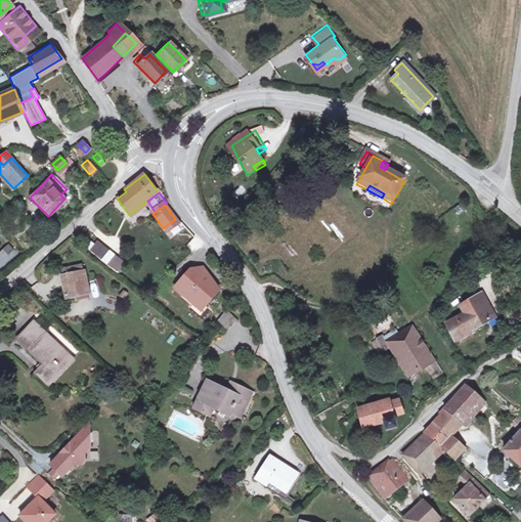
[(82,246),(115,271),(123,262),(90,235),(82,246)]
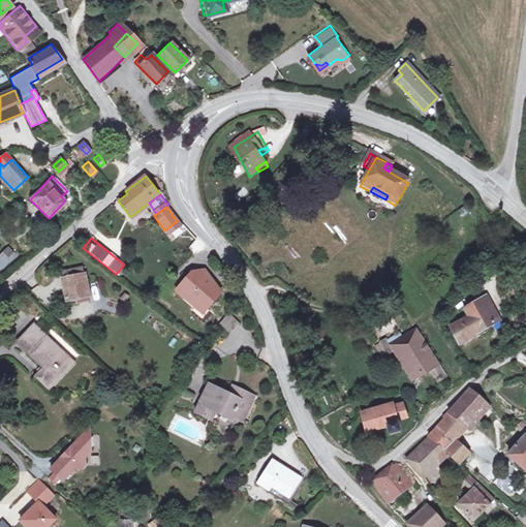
[(7,245),(0,252),(0,256),(3,260),(13,251),(7,245)]
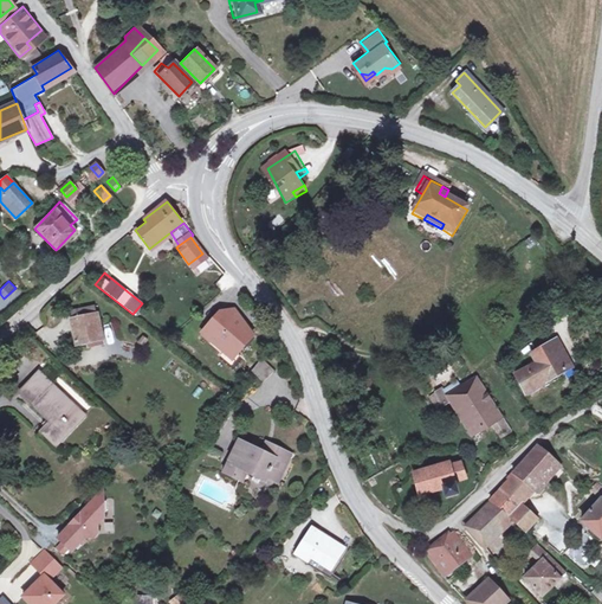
[(78,344),(111,338),(107,312),(73,317),(78,344)]
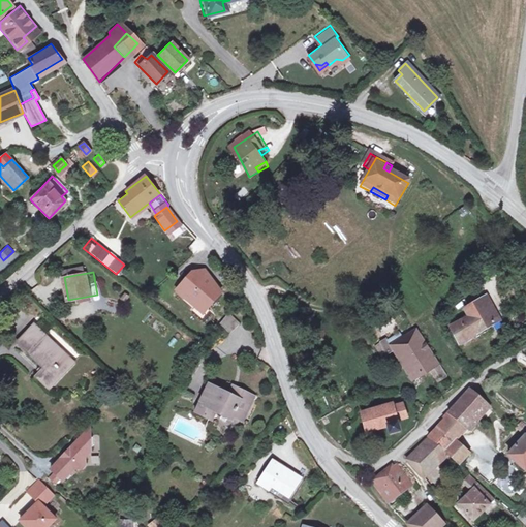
[(499,317),(486,292),(461,307),(466,315),(447,326),(457,342),(475,333),(477,336),(493,328),(490,322),(499,317)]
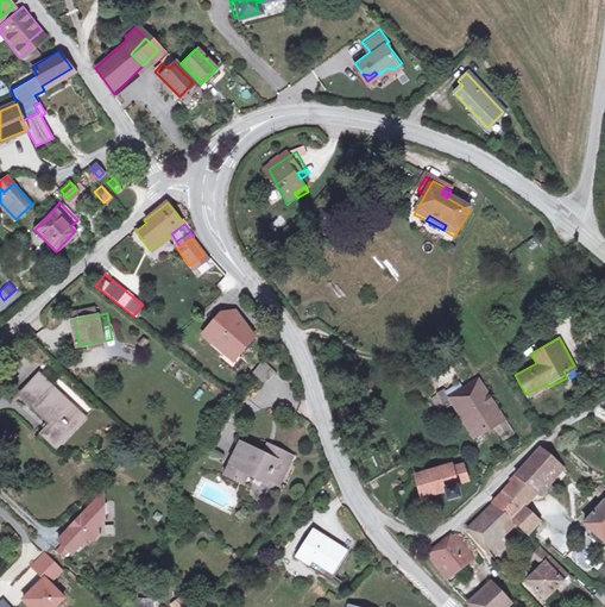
[(69,407),(73,404),(43,374),(21,395),(50,423),(45,429),(58,439),(80,418),(69,407)]
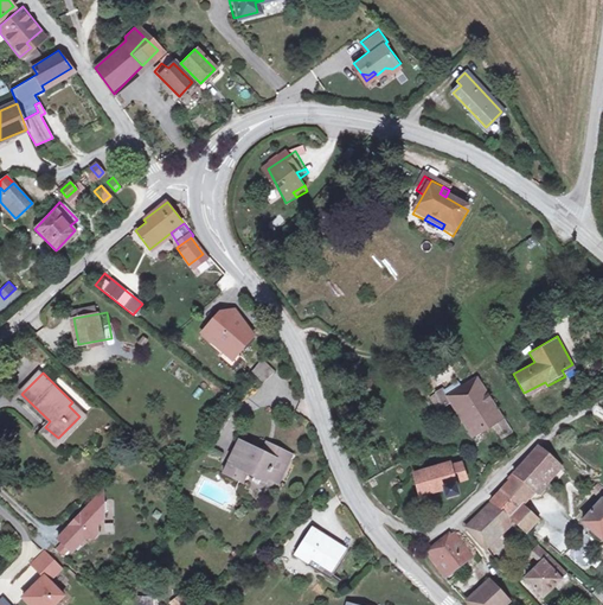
[(507,434),(475,379),(446,395),(470,437),(488,427),(496,440),(507,434)]
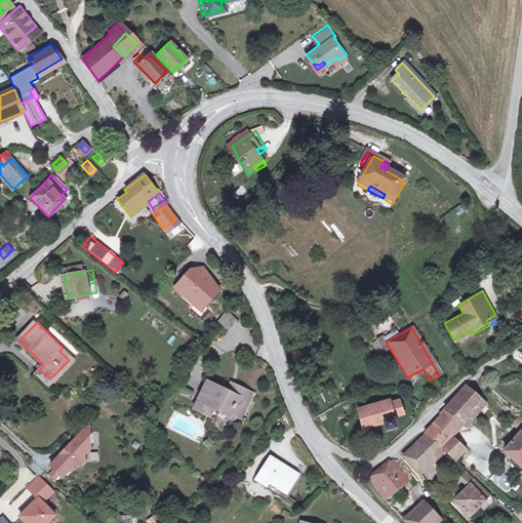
[(73,357),(63,348),(59,351),(69,360),(73,357)]
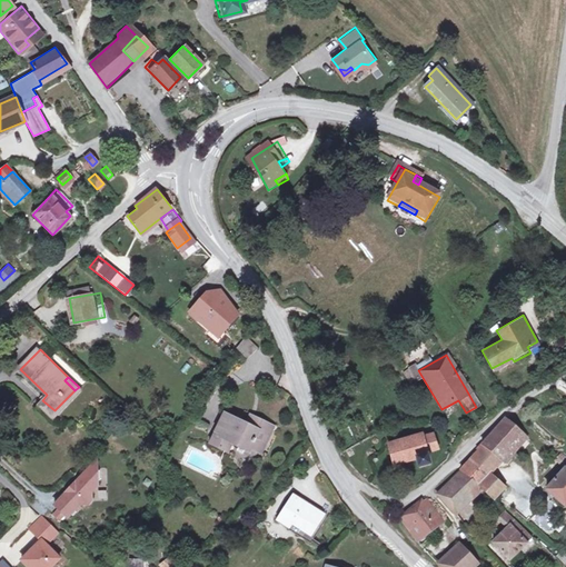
[(276,430),(259,420),(254,429),(247,425),(228,415),(212,446),(229,454),(236,444),(251,453),(252,451),(262,456),(276,430)]
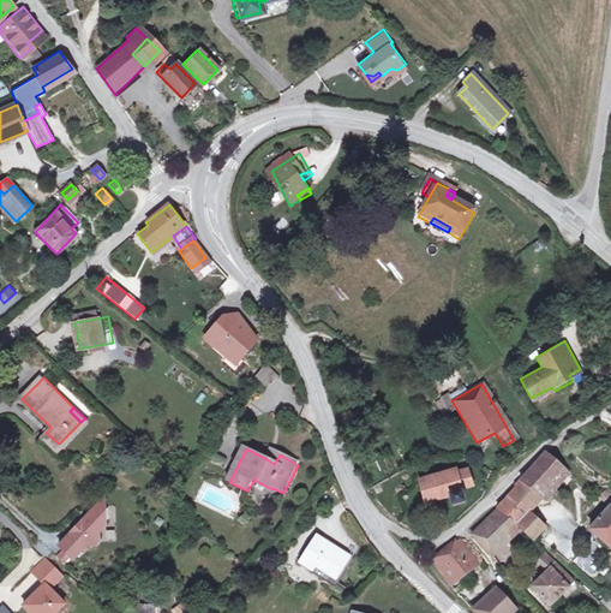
[(271,450),(267,459),(274,464),(280,454),(271,450)]
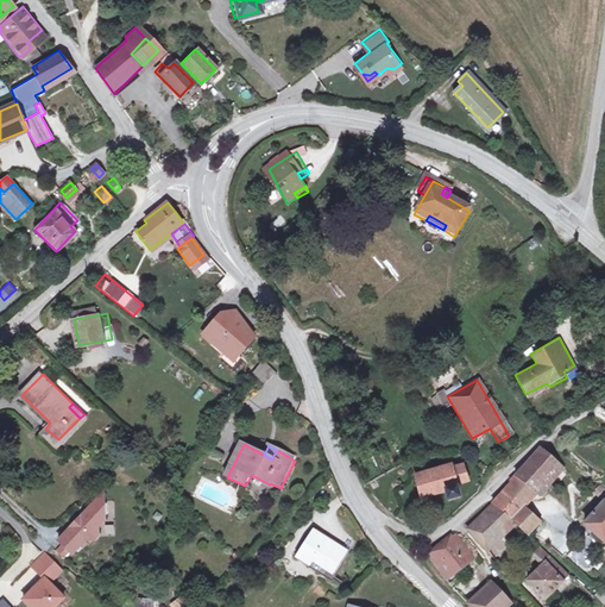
[(531,456),(514,475),(516,476),(522,482),(516,488),(529,500),(559,465),(540,449),(531,456)]
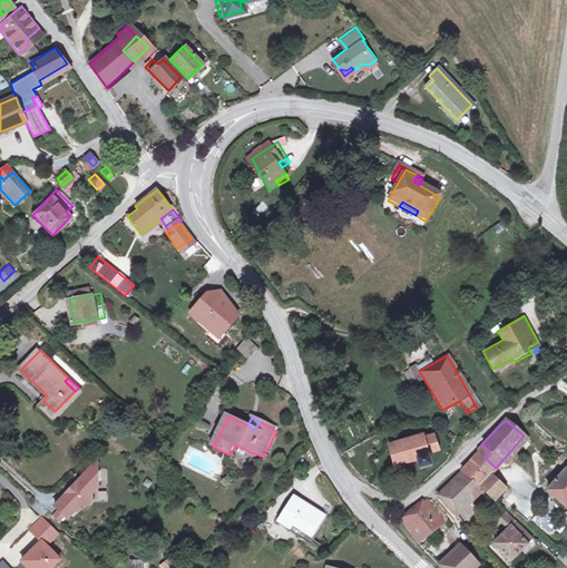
[(343,446),(351,442),(345,426),(338,429),(343,446)]
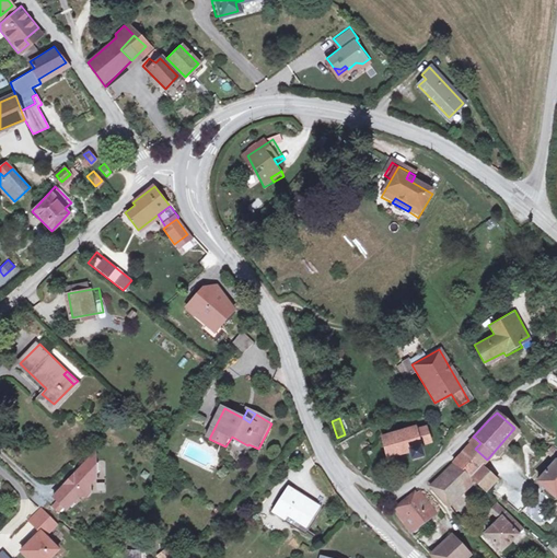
[(413,425),(379,436),(384,454),(402,450),(405,457),(420,453),(417,443),(427,440),(422,427),(415,429),(413,425)]
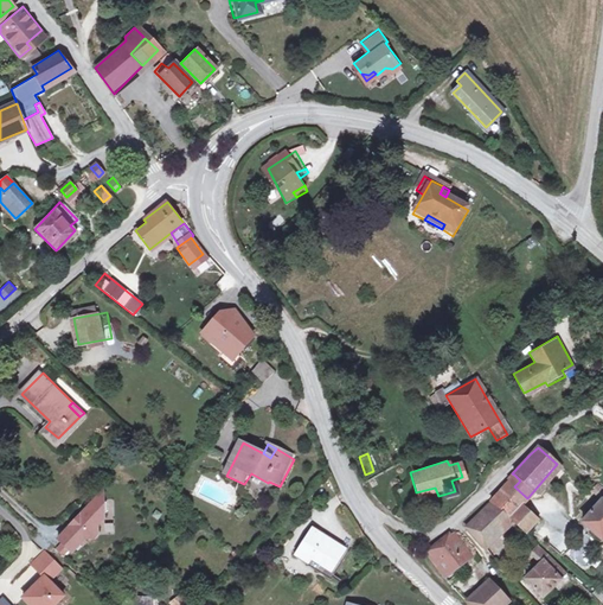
[(514,475),(489,501),(493,504),(508,518),(525,532),(536,520),(520,505),(527,498),(514,486),(520,481),(514,475)]
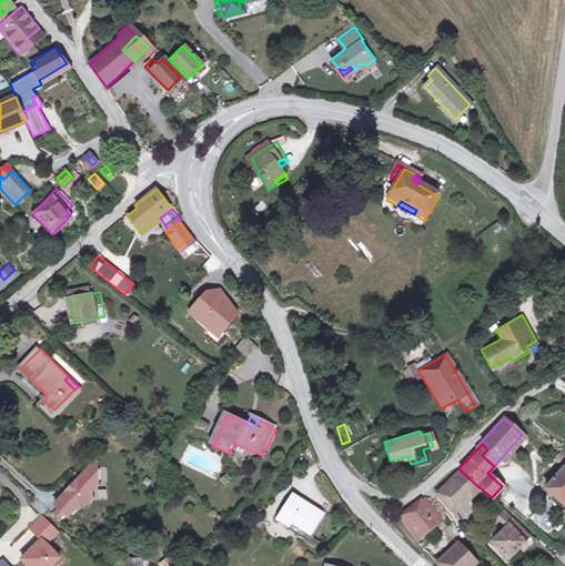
[(552,458),(562,467),(564,470),(564,457),(558,452),(552,458)]
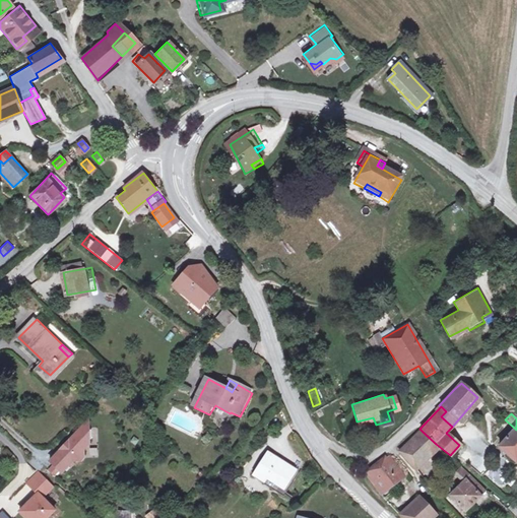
[(90,418),(81,428),(89,430),(90,418)]
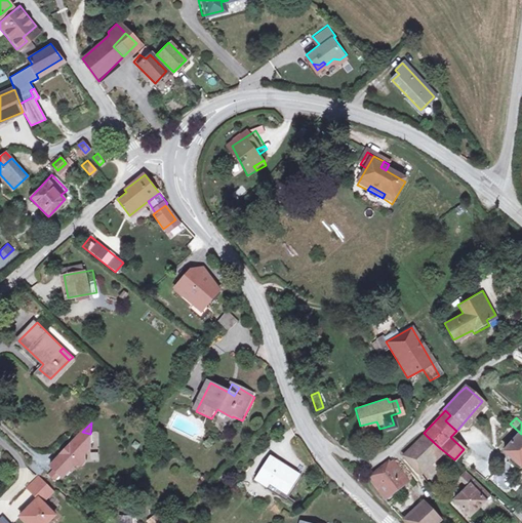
[(90,446),(90,434),(82,432),(49,464),(52,467),(57,473),(61,476),(72,466),(83,466),(85,450),(90,446)]
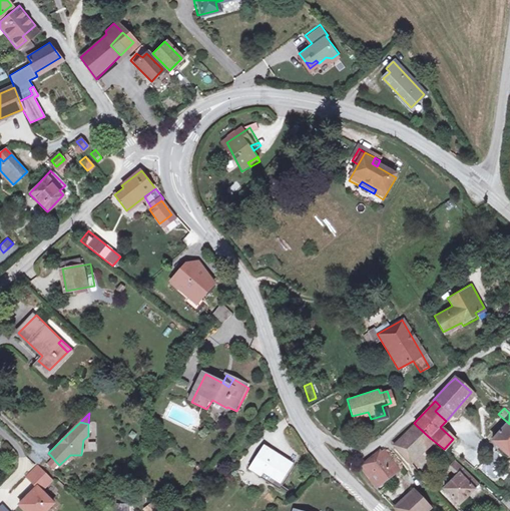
[(509,424),(507,422),(491,440),(507,455),(509,452),(509,424)]
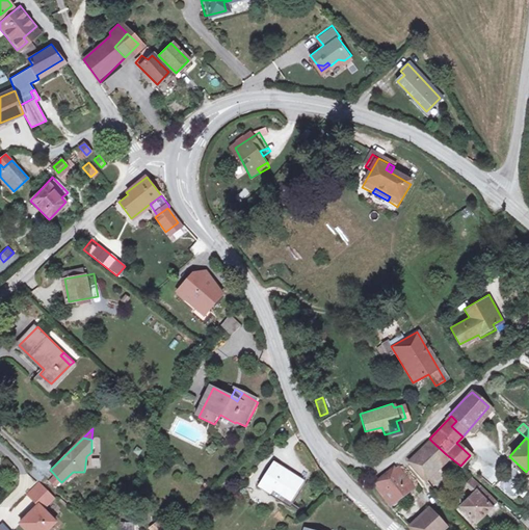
[(424,477),(446,454),(432,442),(411,464),(424,477)]
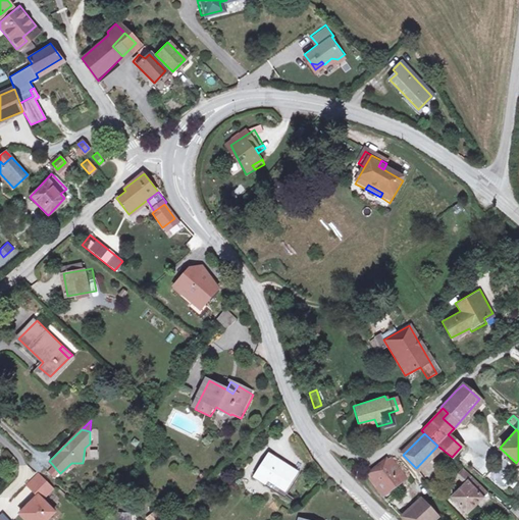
[(256,476),(268,482),(270,477),(290,487),(299,468),(268,452),(256,476)]
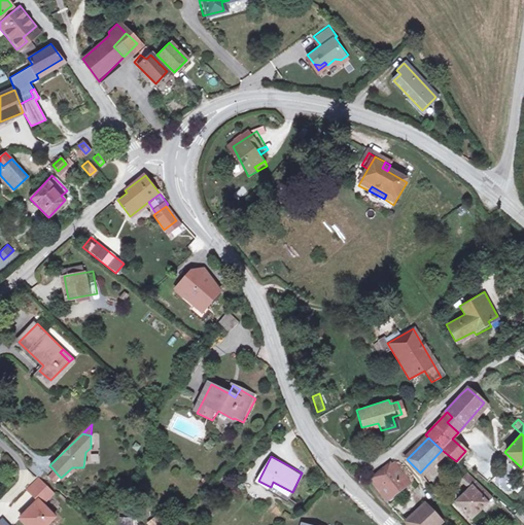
[(482,462),(474,470),(487,482),(494,474),(482,462)]
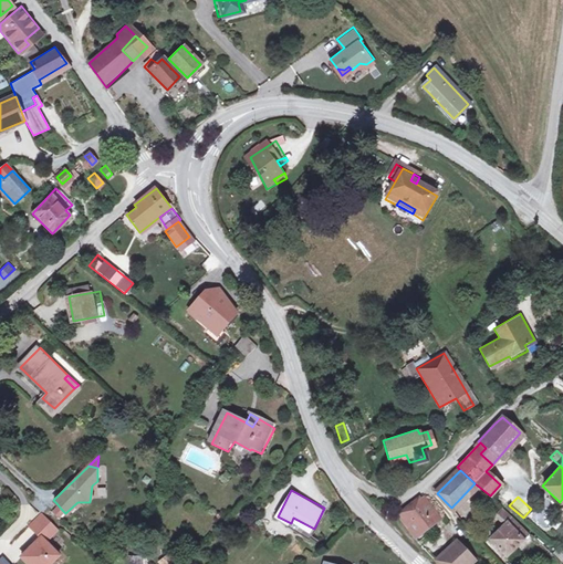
[(405,519),(416,535),(439,514),(424,498),(419,502),(417,499),(407,509),(405,519)]
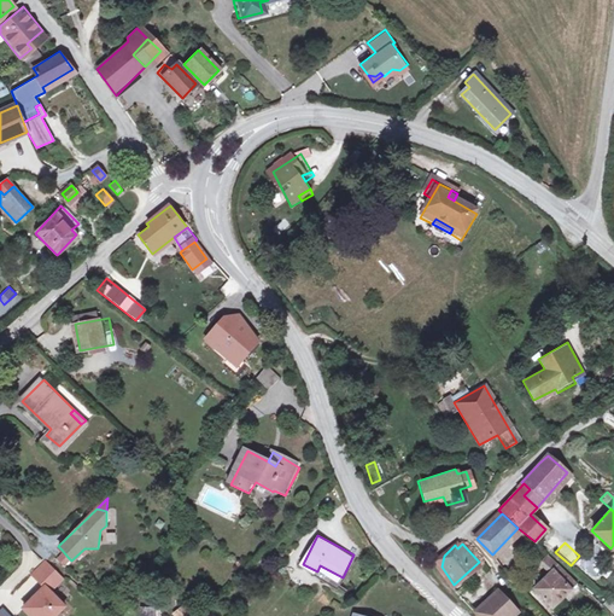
[(68,557),(62,550),(56,556),(62,563),(68,557)]
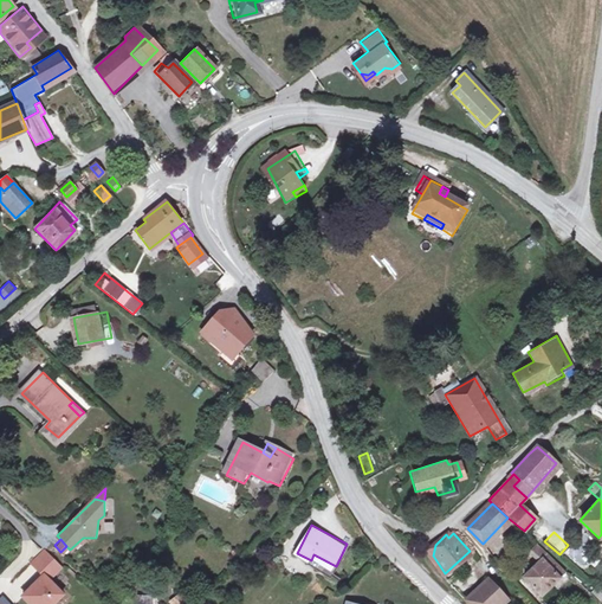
[(536,563),(556,580),(562,573),(531,544),(524,551),(536,563)]
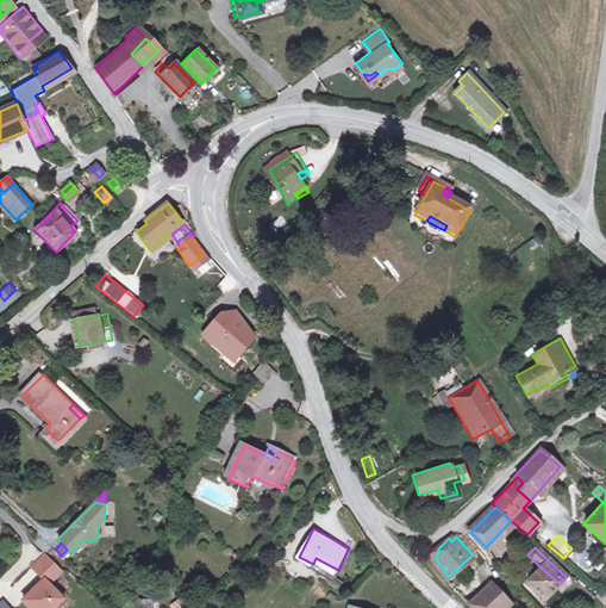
[(62,569),(44,553),(31,568),(43,579),(23,601),(31,607),(54,607),(63,597),(49,583),(62,569)]
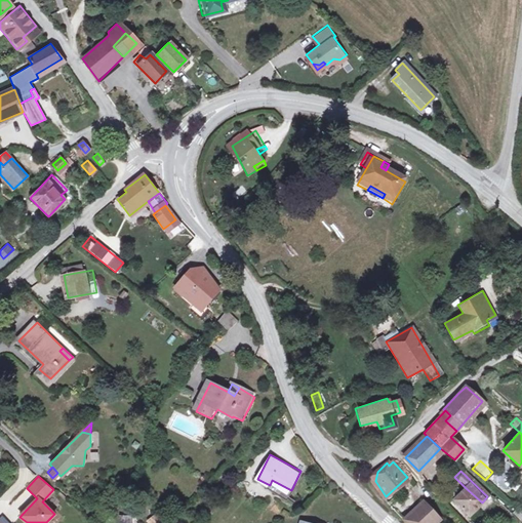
[(288,495),(291,490),(272,480),(270,485),(288,495)]
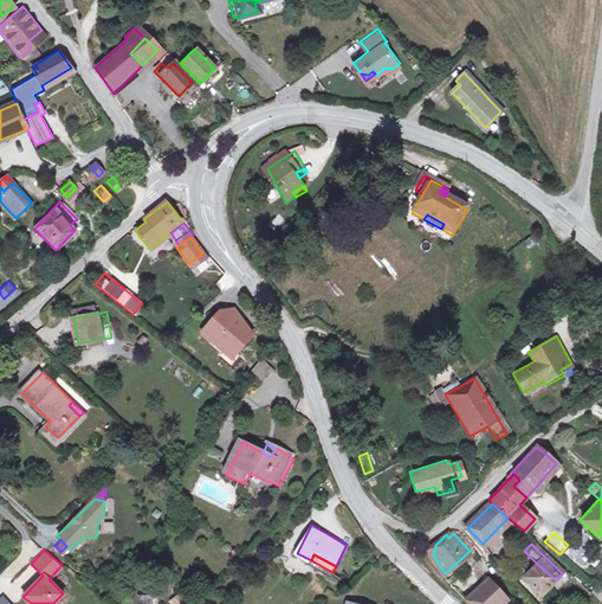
[(549,589),(556,580),(536,563),(522,577),(547,601),(554,593),(549,589)]
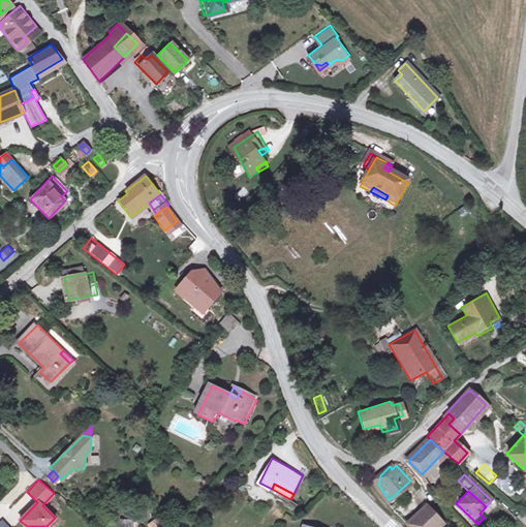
[(430,503),(410,523),(413,526),(437,526),(445,520),(430,503)]
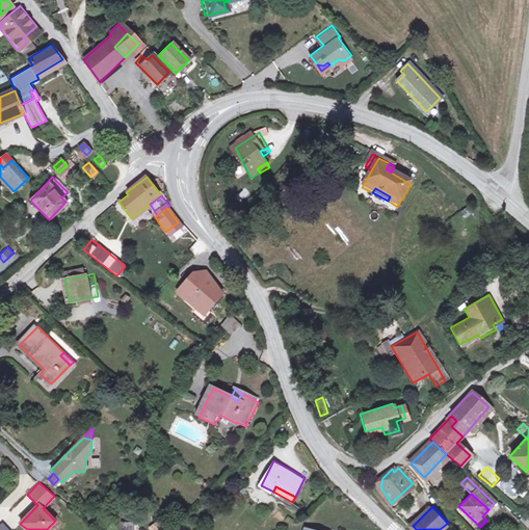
[(528,520),(522,513),(518,518),(528,529),(528,520)]
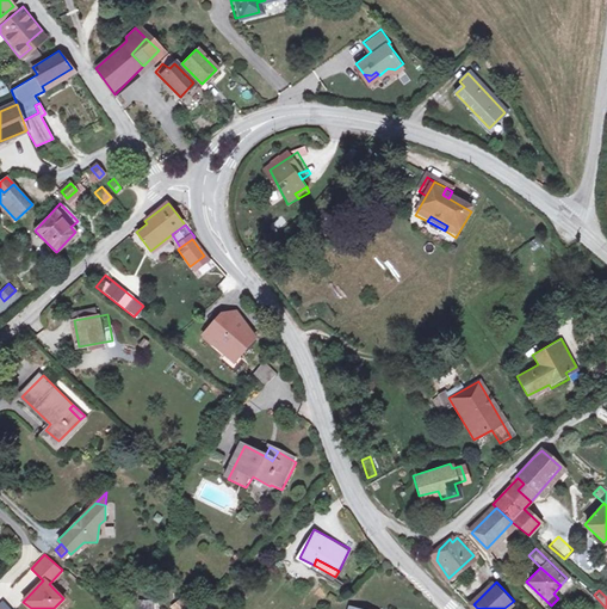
[(166,604),(168,608),(183,608),(189,606),(180,594),(166,604)]
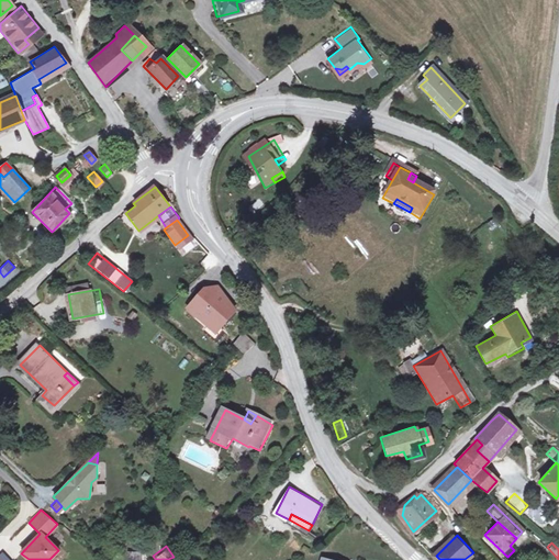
[(138,559),(140,551),(127,550),(126,559),(138,559)]
